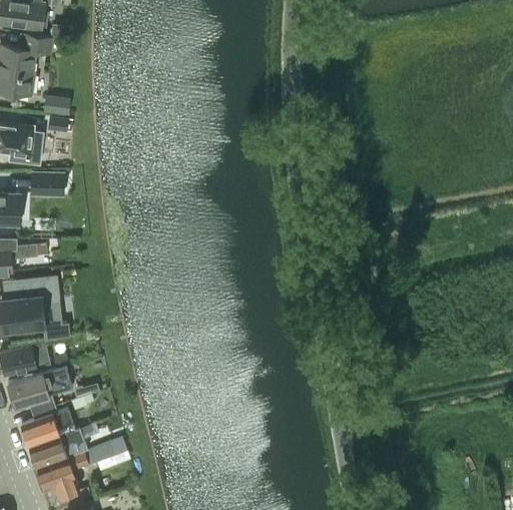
[(13,0),(2,0),(0,17),(0,25),(24,28),(42,31),(45,5),(51,6),(51,0),(29,0),(29,2),(13,0)]
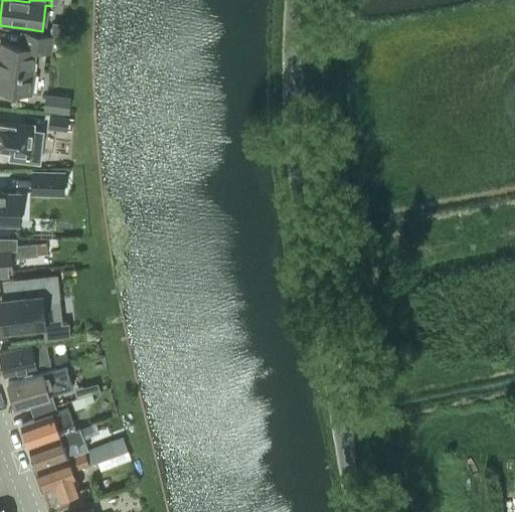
[(0,62),(1,63),(0,71),(0,91),(31,96),(34,75),(32,75),(35,52),(50,54),(52,39),(26,36),(24,49),(0,46),(0,48),(0,62)]
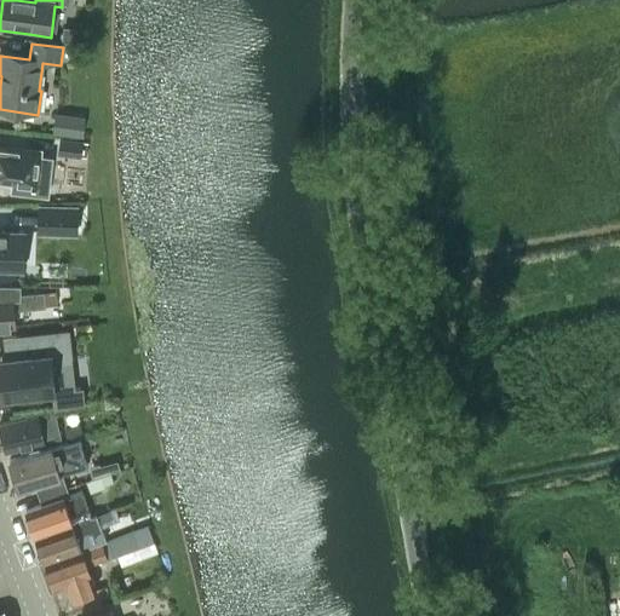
[(56,117),(53,136),(63,137),(65,137),(68,119),(56,117)]
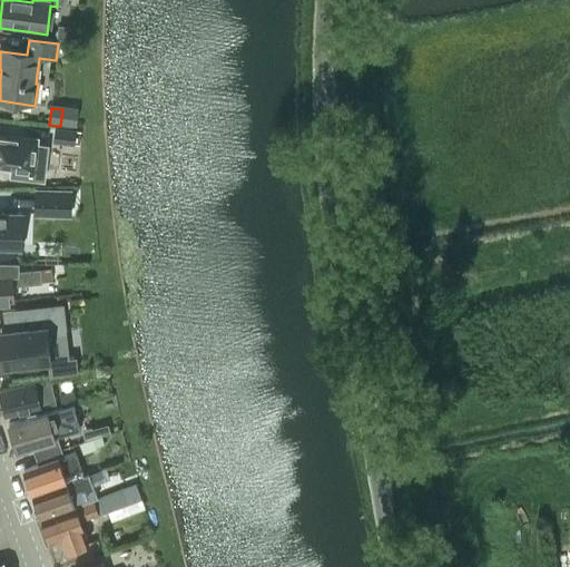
[(56,132),(53,145),(75,147),(80,147),(81,135),(76,135),(76,134),(56,132)]
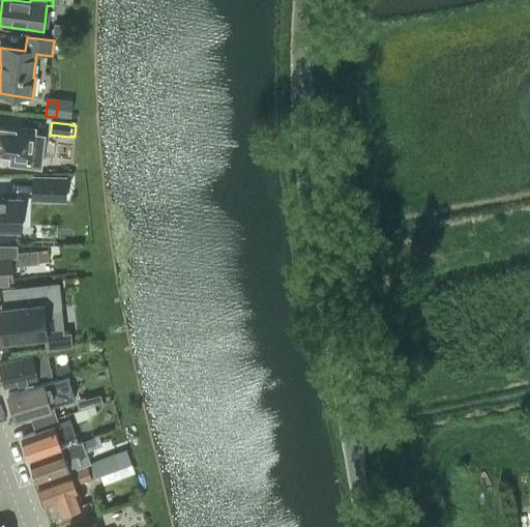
[(0,128),(0,155),(11,157),(10,167),(28,169),(40,170),(45,137),(32,135),(32,133),(0,128)]
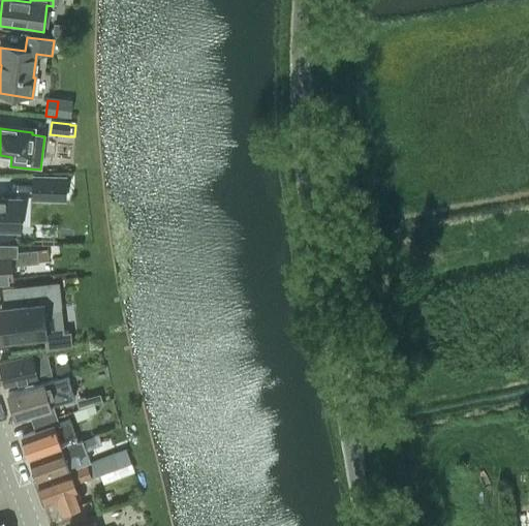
[(33,179),(33,202),(65,203),(66,180),(33,179)]
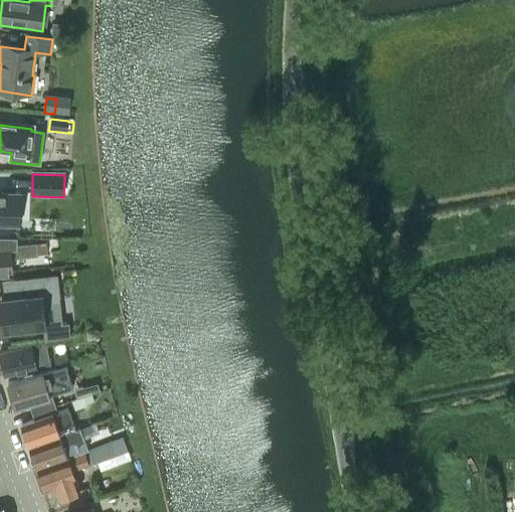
[(20,195),(0,194),(0,225),(18,226),(19,226),(20,195)]
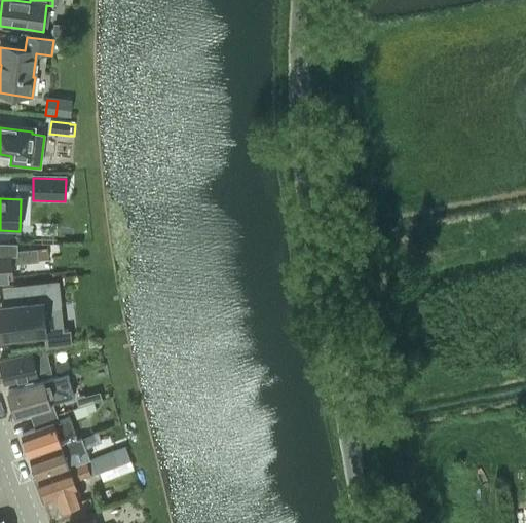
[(48,261),(47,250),(37,251),(17,253),(17,245),(0,245),(0,282),(13,281),(12,266),(39,263),(39,262),(48,261)]
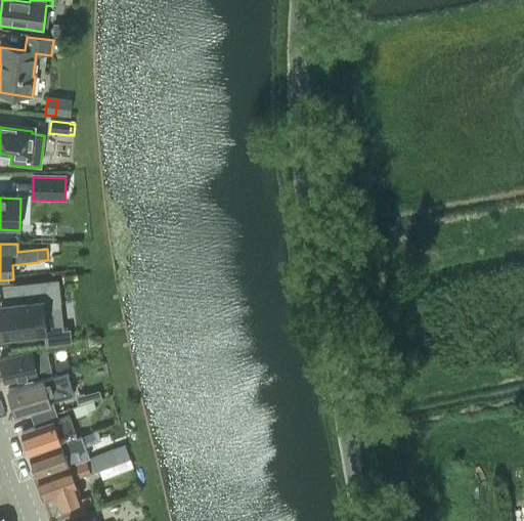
[(0,335),(1,335),(1,339),(19,337),(19,341),(34,340),(33,336),(44,335),(47,334),(43,307),(59,305),(57,284),(4,290),(7,315),(0,315),(0,335)]
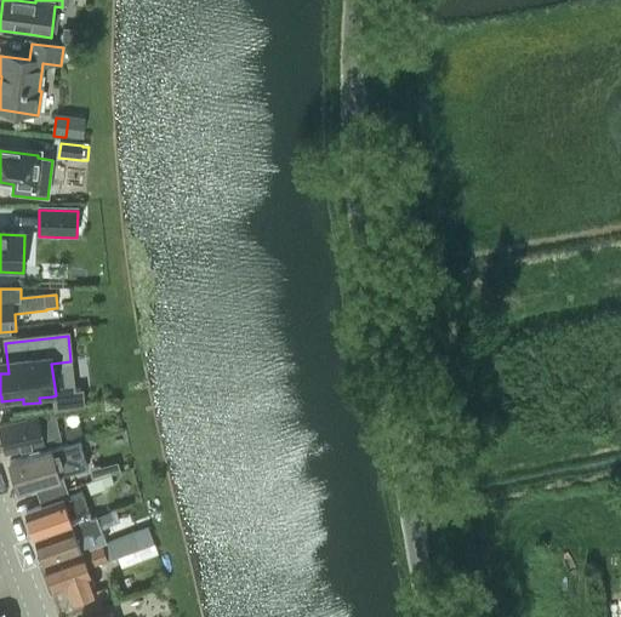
[(56,395),(52,396),(55,412),(85,407),(83,392),(74,393),(56,395)]
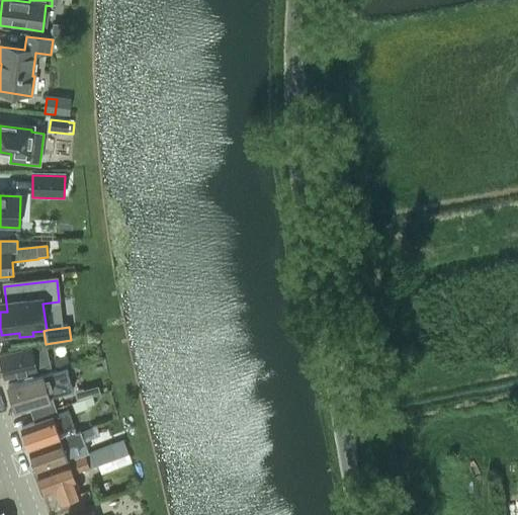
[(32,350),(0,357),(5,379),(52,368),(47,347),(32,351),(32,350)]
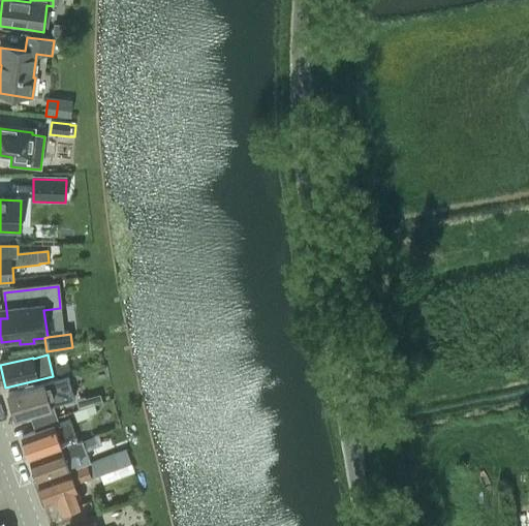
[(56,369),(58,379),(70,376),(67,366),(56,369)]
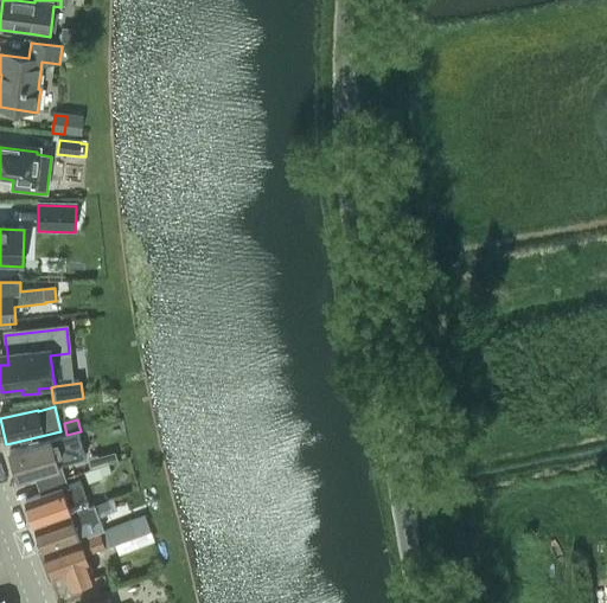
[(52,442),(11,454),(19,481),(34,476),(38,489),(66,481),(62,468),(59,469),(59,468),(87,460),(80,435),(52,442)]
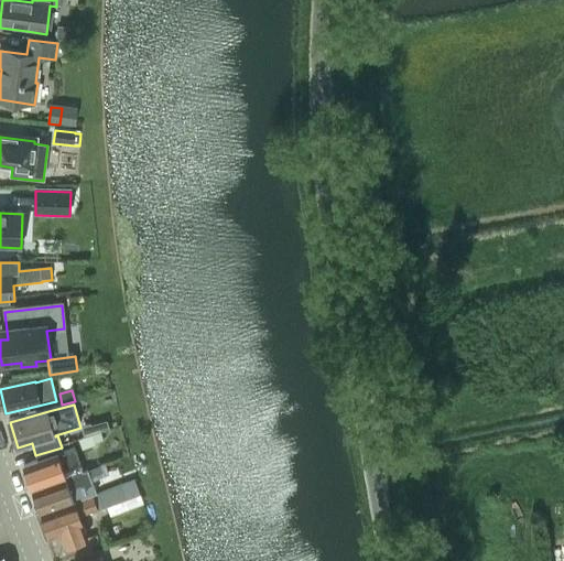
[(79,443),(83,451),(84,453),(97,448),(96,446),(105,443),(101,435),(79,443)]
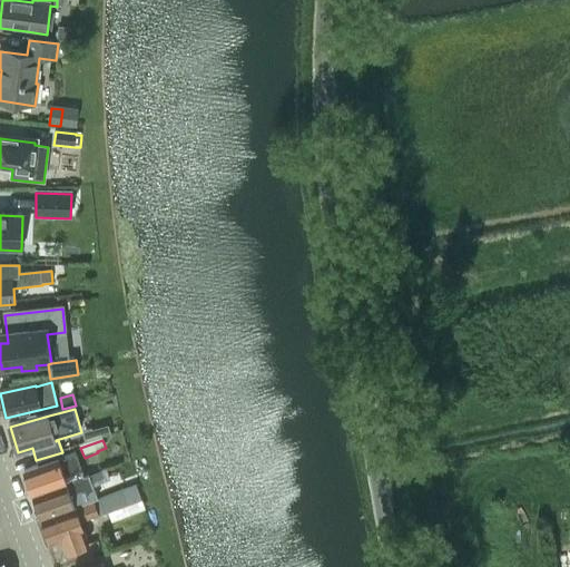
[(38,468),(25,473),(33,498),(66,486),(85,479),(76,456),(64,460),(62,452),(36,460),(38,468)]
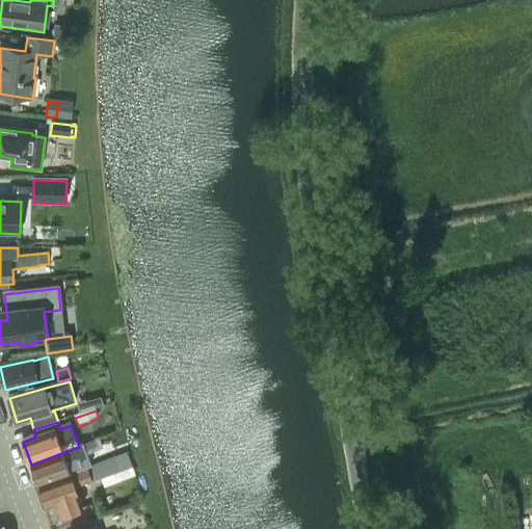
[(61,453),(31,465),(40,485),(71,474),(91,467),(88,458),(83,445),(79,447),(61,453)]
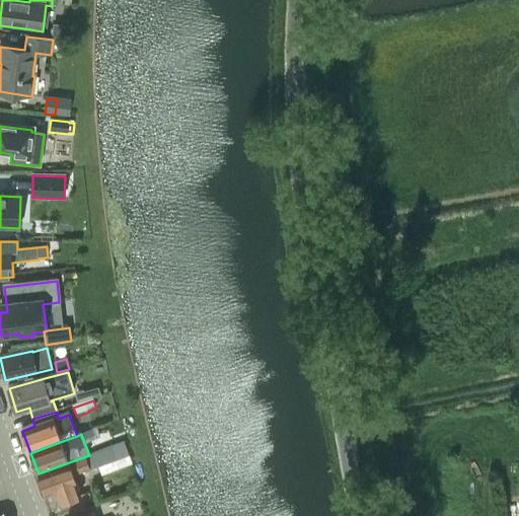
[(69,462),(39,473),(47,496),(55,493),(60,505),(80,497),(76,486),(77,485),(74,476),(90,470),(98,467),(117,461),(125,458),(120,444),(112,448),(85,457),(69,463),(69,462)]
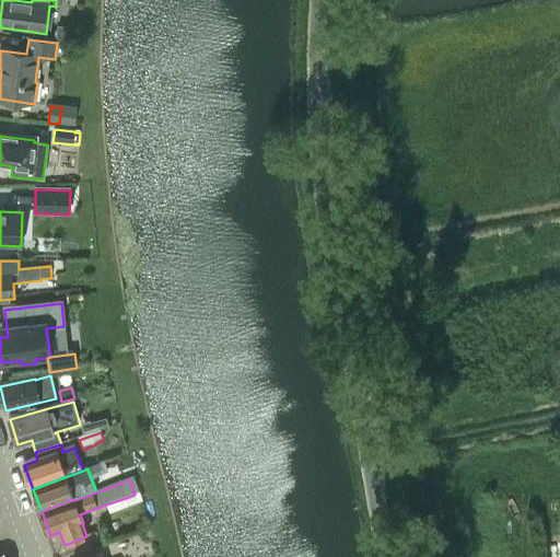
[(98,533),(89,536),(93,549),(103,546),(98,535),(98,533)]
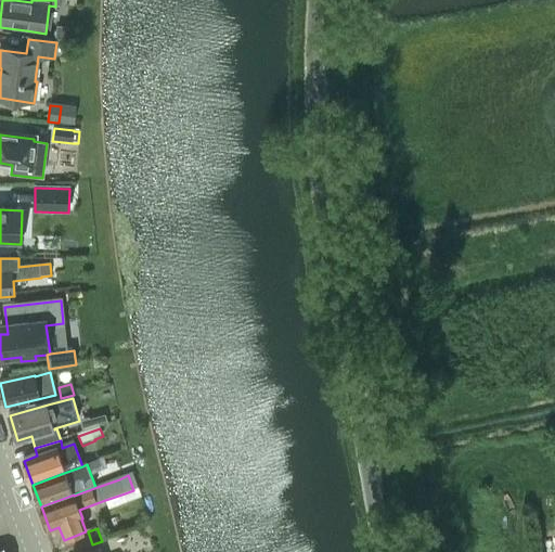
All buildings are outlined.
